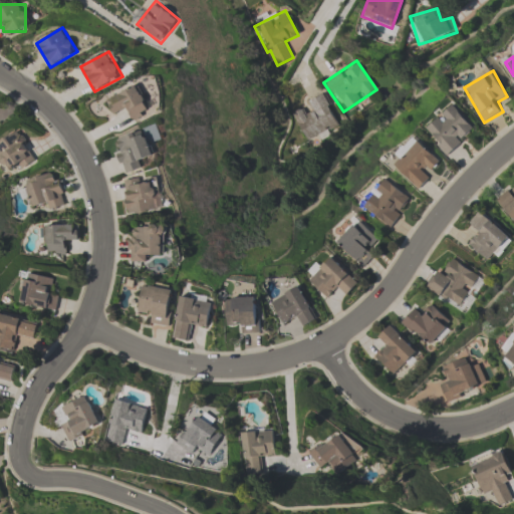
[(127,111),(133,121),(151,112),(138,85),(106,101),(114,117),(127,111)]
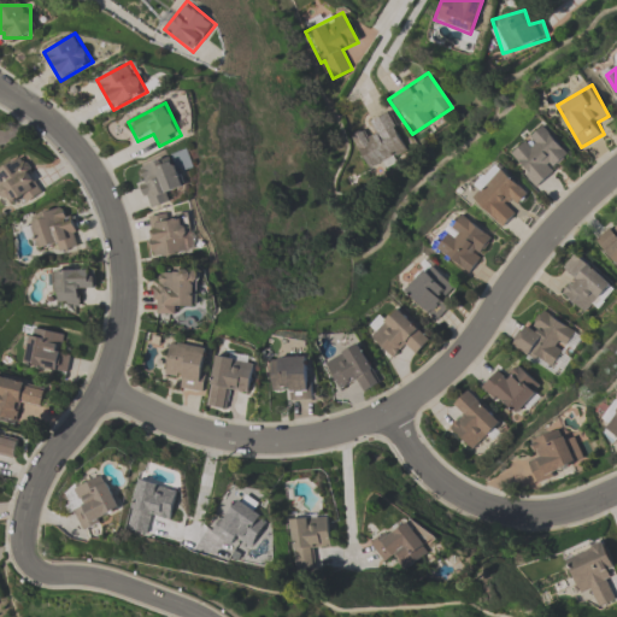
[(368,127),(351,135),(368,172),(409,153),(388,112),(366,122),(368,127)]
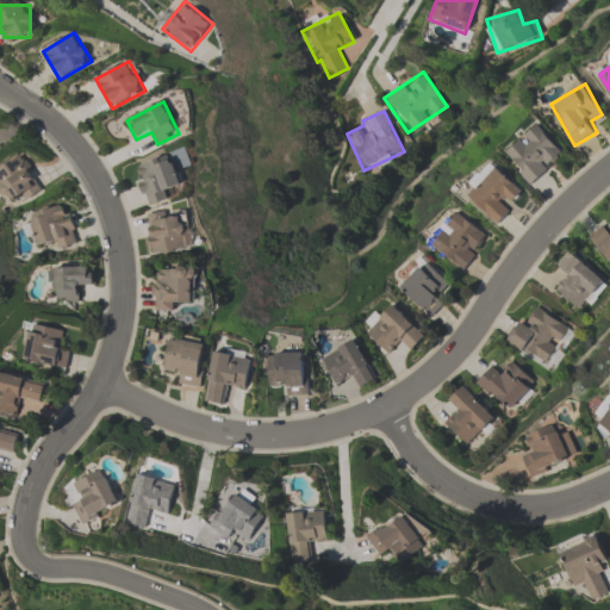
[(566,157),(540,124),(502,153),(528,186),(566,157)]
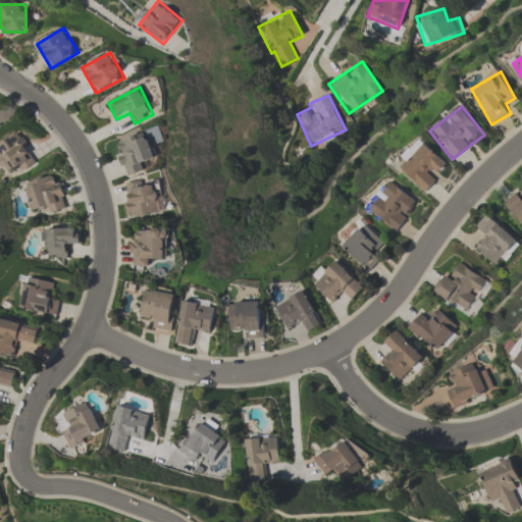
[(156,156),(145,132),(113,146),(127,177),(146,169),(143,162),(156,156)]
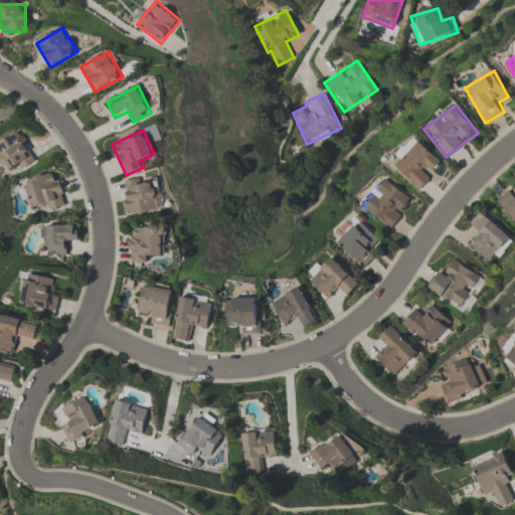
[(19,131),(0,142),(0,164),(2,164),(5,169),(14,164),(18,171),(36,160),(19,131)]
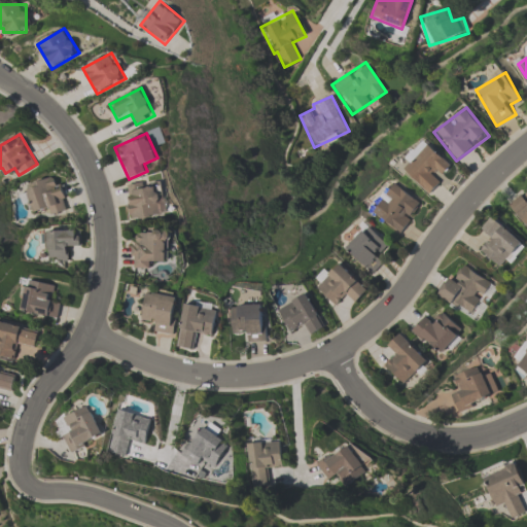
[(454,168),(428,142),(401,169),(427,195),(454,168)]
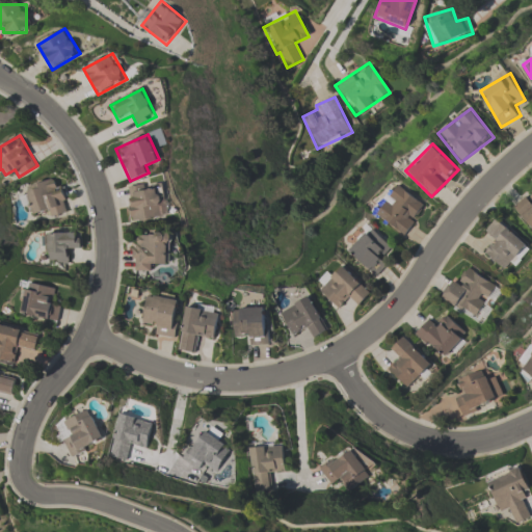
[(48,211),(49,217),(67,214),(59,178),(27,185),(29,196),(23,197),(27,215),(48,211)]
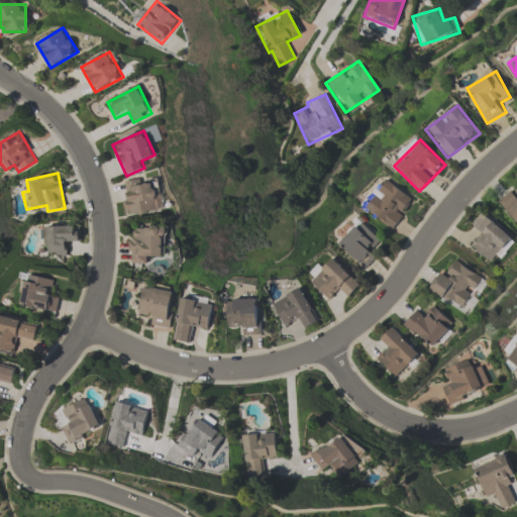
[(128,216),(163,212),(158,178),(124,182),(128,216)]
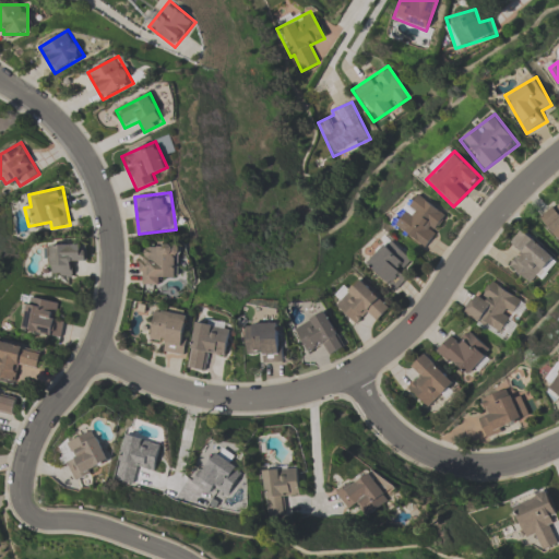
[(424,250),(449,217),(416,192),(391,224),(424,250)]
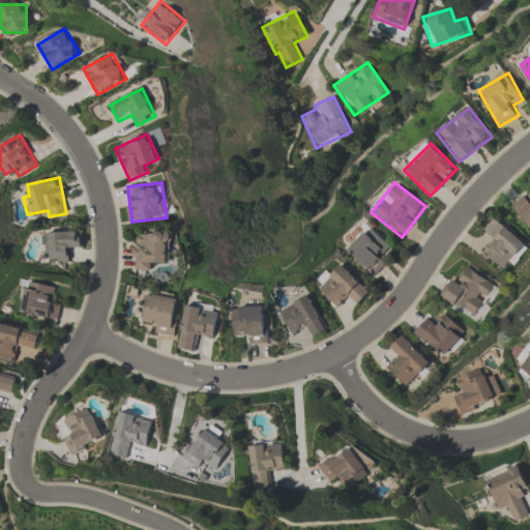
[(529,232),(526,228),(527,227),(510,205),(522,196),(527,202),(529,200),(526,196),(529,192),(529,232)]
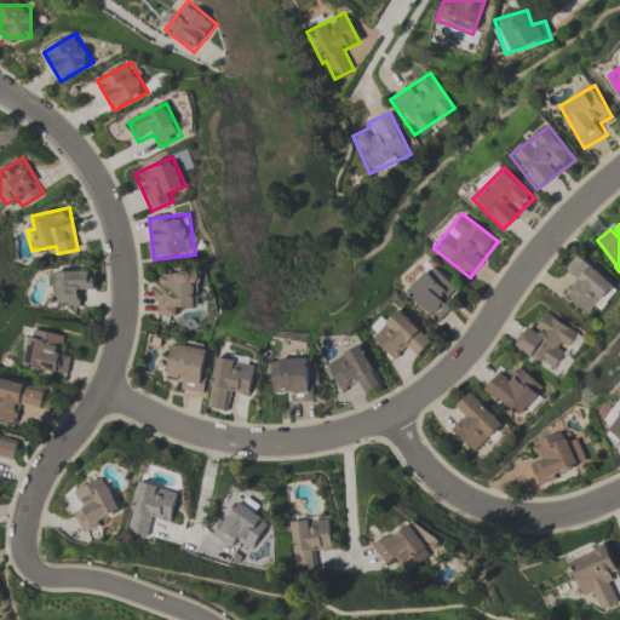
[(564,274),(573,280),(561,297),(585,315),(592,305),(601,311),(619,287),(578,257),(564,274)]
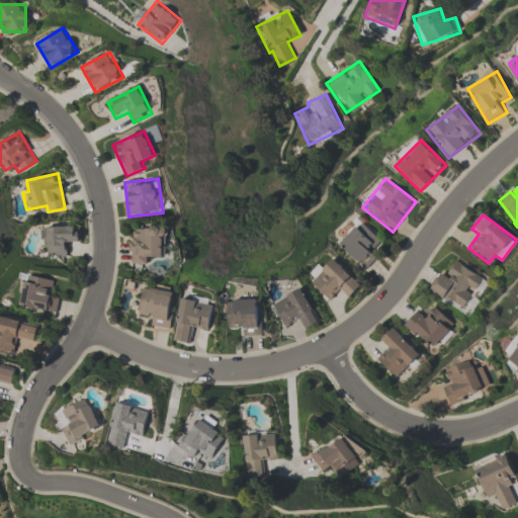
[(338,244),(364,271),(378,257),(371,250),(380,241),(361,221),(338,244)]
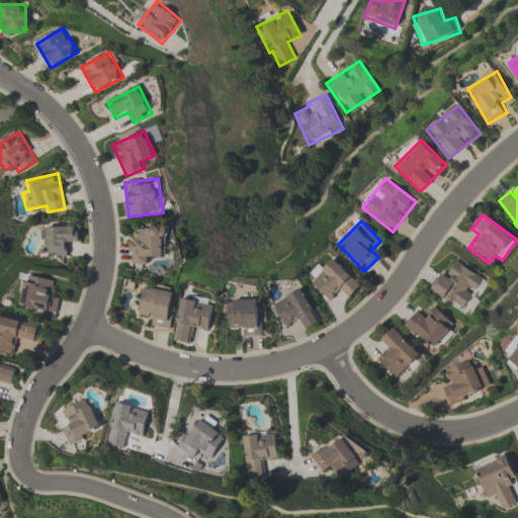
[(45,227),(45,258),(69,258),(69,247),(80,247),(80,227),(45,227)]
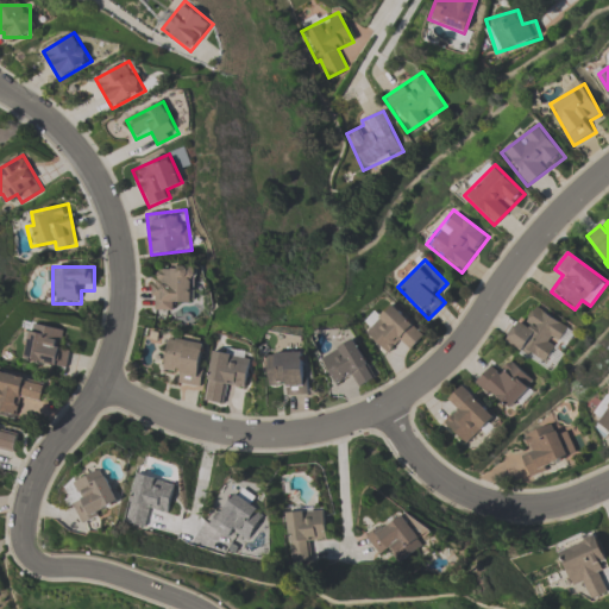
[(152,311),(175,311),(175,302),(196,302),(196,267),(152,267),(152,311)]
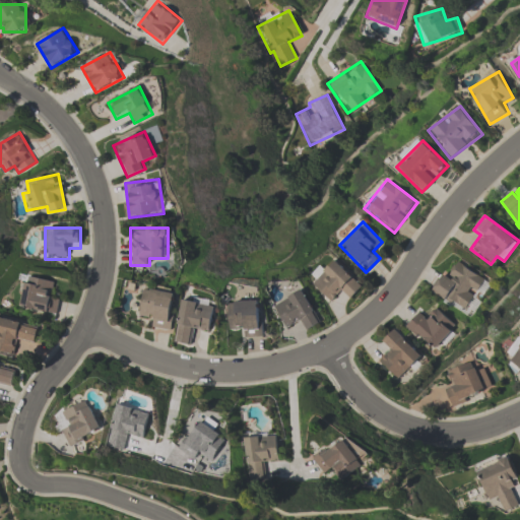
[(348,301),(363,286),(334,257),(310,280),(331,303),(340,294),(348,301)]
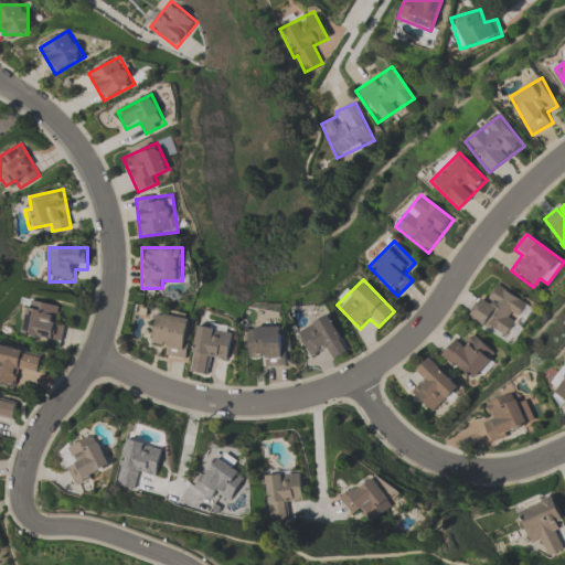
[(468,317),(509,347),(534,309),(493,280),(468,317)]
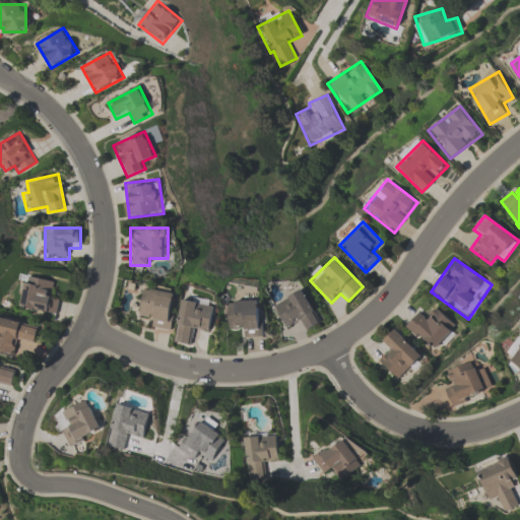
[(56,314),(59,296),(52,295),(53,280),(25,277),(21,310),(56,314)]
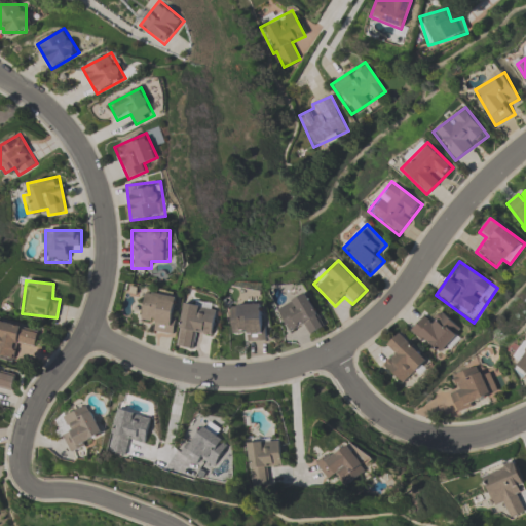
[(145,291),(141,321),(153,323),(152,332),(174,336),(179,296),(145,291)]
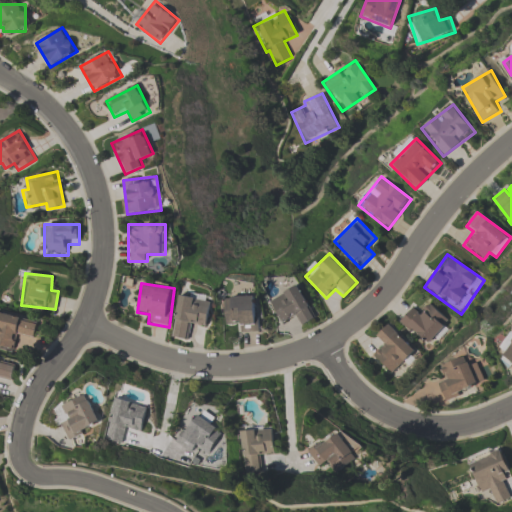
[(316,318),(299,285),(269,301),(281,325),(296,317),(301,326),(316,318)]
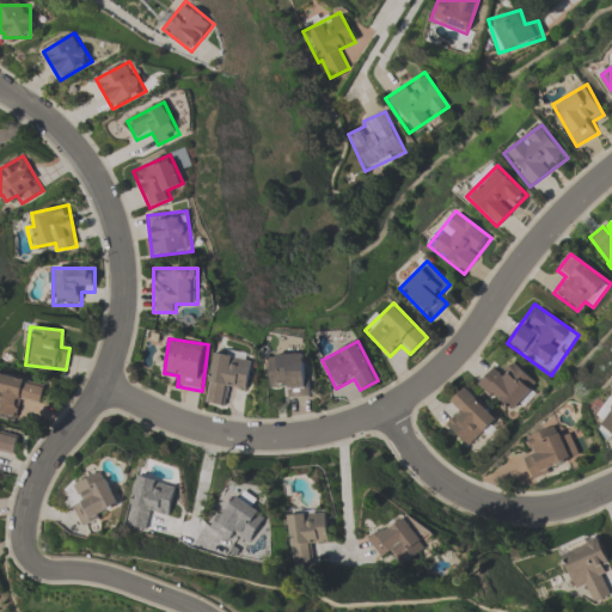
[(206,403),(230,408),(233,386),(249,389),(255,356),(215,349),(206,403)]
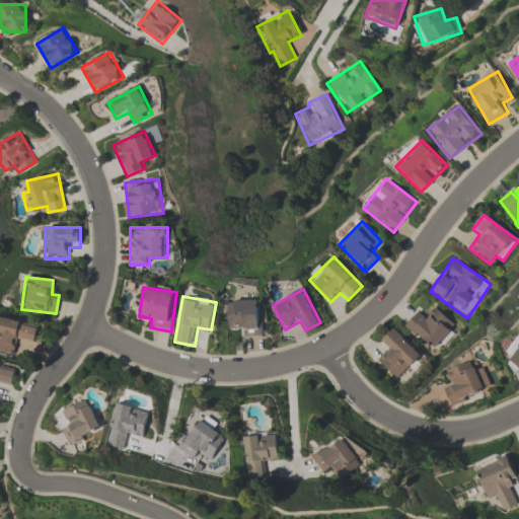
[(227,301),(228,327),(240,327),(241,338),(263,337),(261,300),(227,301)]
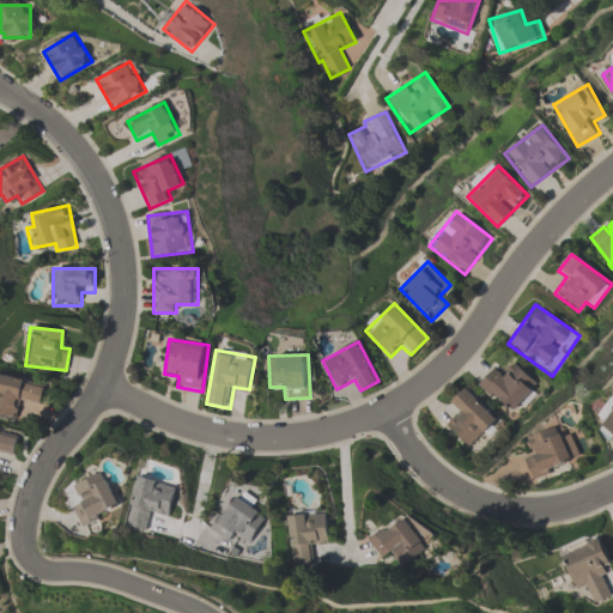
[(539,387),(515,363),(505,372),(497,365),(478,384),(510,416),(539,387)]
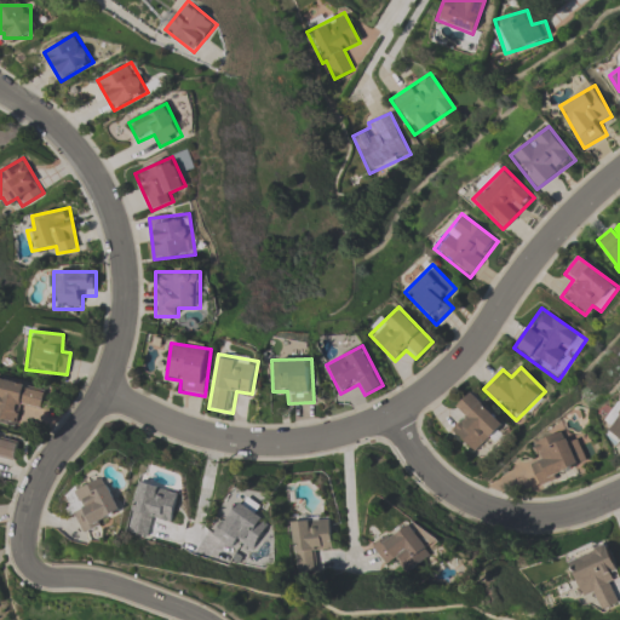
[(22,406),(41,412),(47,394),(0,378),(0,422),(16,426),(22,406)]
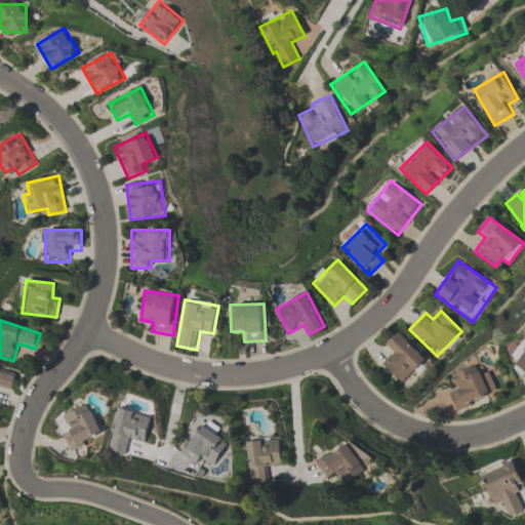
[(393,354),(381,364),(402,385),(427,361),(399,332),(385,346),(393,354)]
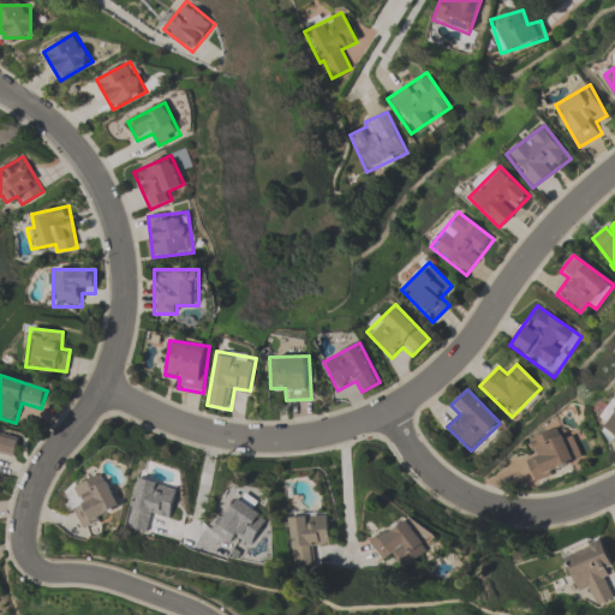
[(614,433),(604,424),(607,421),(599,415),(614,394),(614,433)]
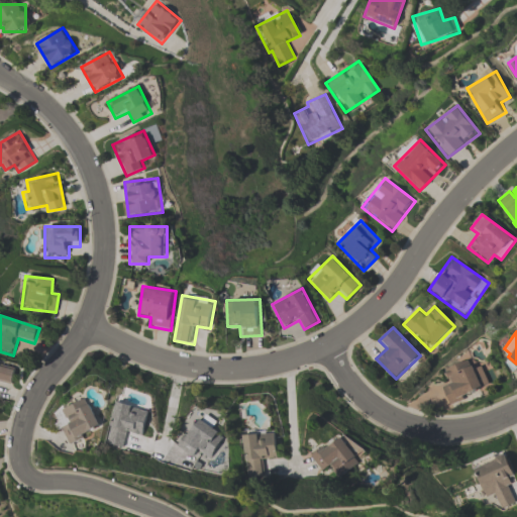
[(444,371),(449,382),(441,386),(449,404),(485,389),(472,358),(444,371)]
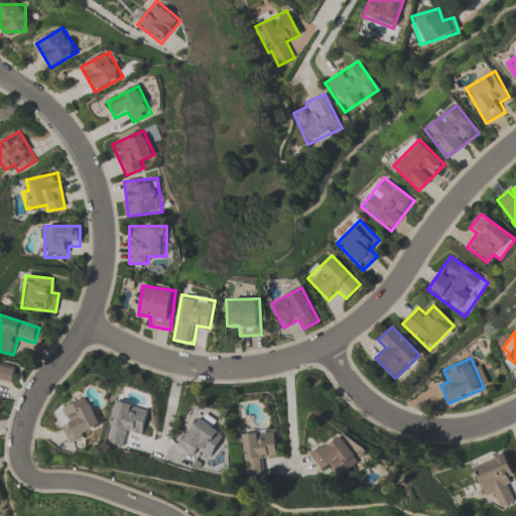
[(0,362),(0,383),(12,386),(16,367),(0,362)]
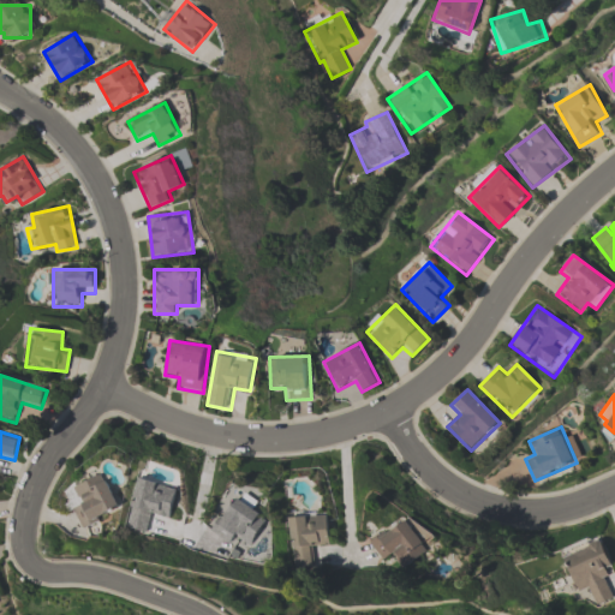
[(84,530),(123,509),(103,472),(65,493),(84,530)]
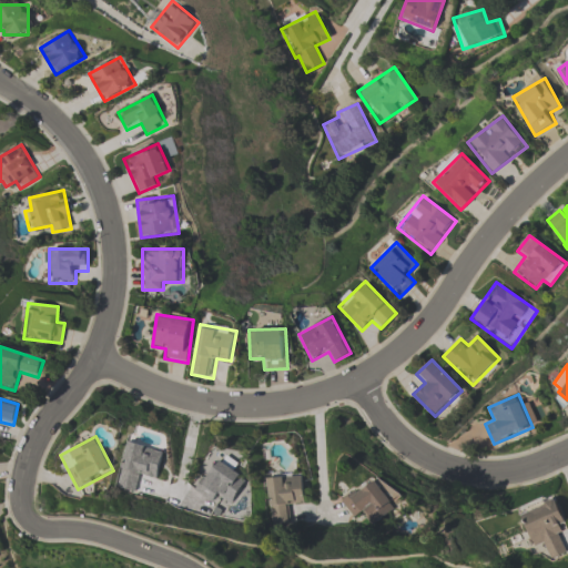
[(137,494),(144,470),(156,475),(164,450),(130,440),(115,487),(137,494)]
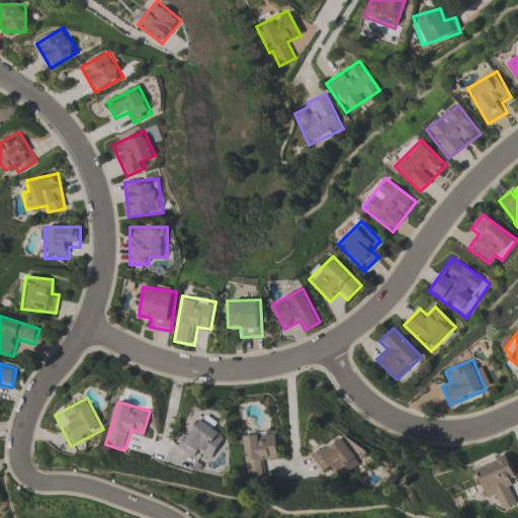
[(201,452),(211,459),(228,436),(200,416),(177,447),(196,460),(201,452)]
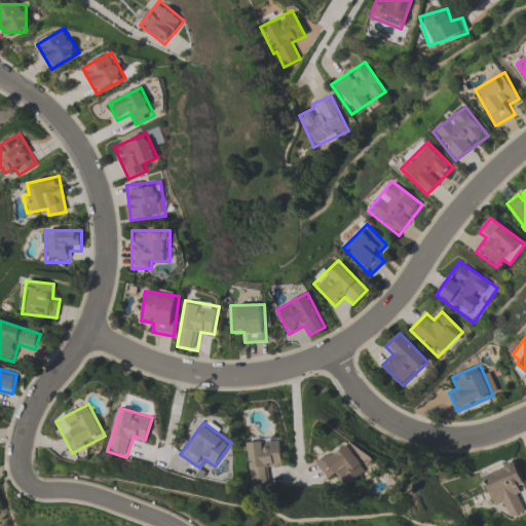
[(283,470),(279,440),(247,443),(250,473),(283,470)]
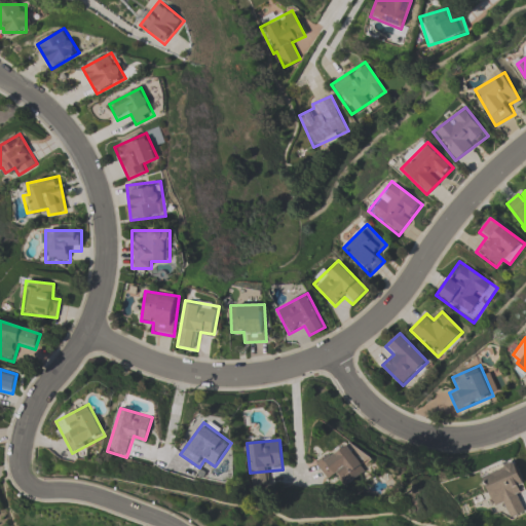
[(316,464),(328,482),(337,476),(344,487),(367,473),(349,444),(316,464)]
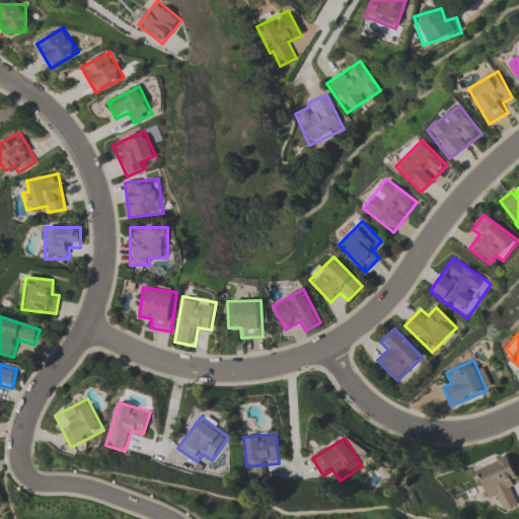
[(474,466),(488,503),(498,499),(502,512),(517,506),(509,484),(517,480),(508,454),(474,466)]
